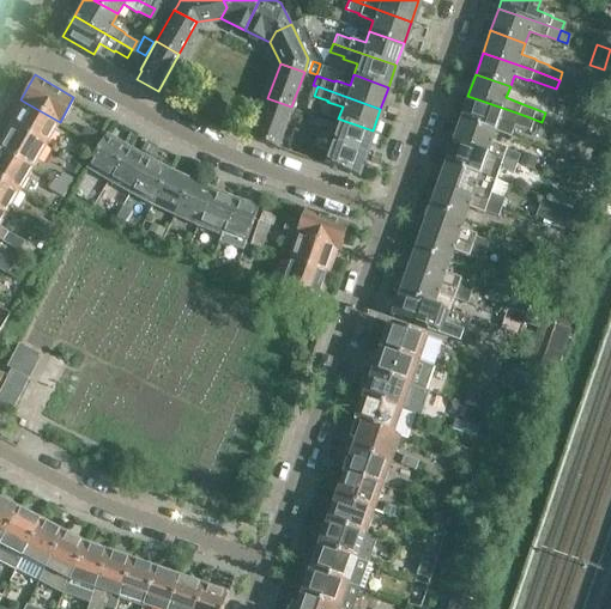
[(467,96),(460,117),(495,129),(498,119),(513,123),(514,122),(527,127),(530,117),(516,113),(467,96)]
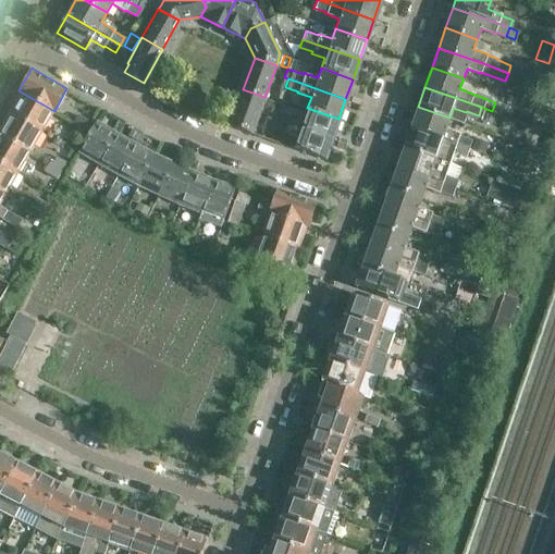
[(264,97),(243,89),(230,125),(250,132),(254,124),(255,124),(264,97)]
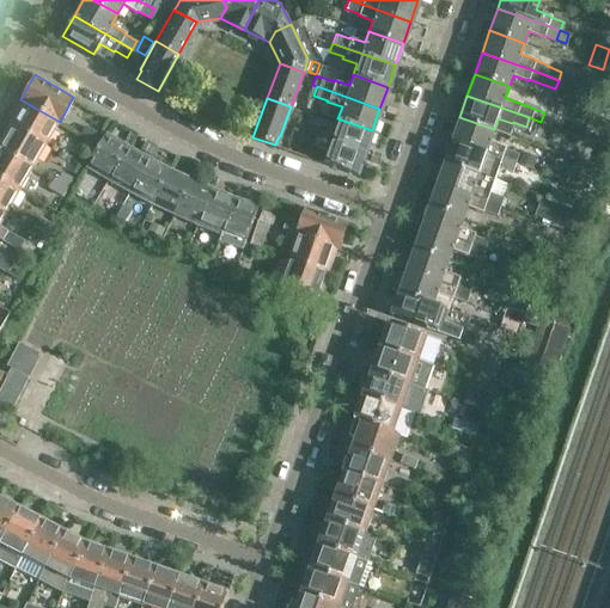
[(17,110),(10,122),(46,142),(58,122),(59,122),(60,122),(24,102),(18,111),(17,110)]
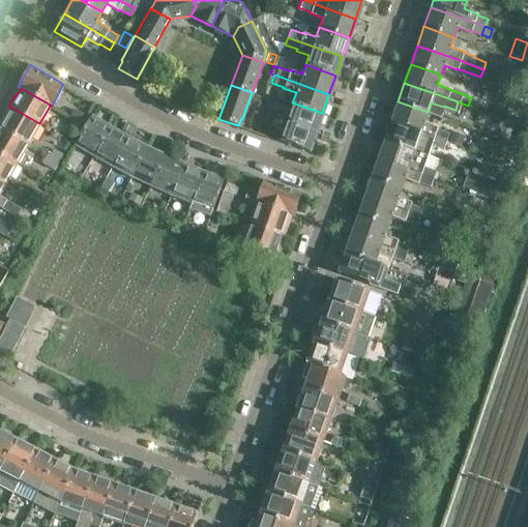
[(398,101),(390,120),(434,135),(445,140),(448,132),(436,127),(436,126),(424,122),(428,112),(398,101)]
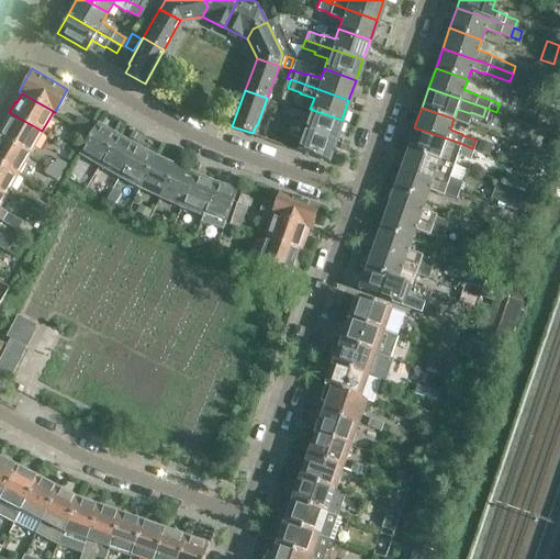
[(272,118),(290,124),(335,140),(342,120),(310,109),(306,119),(293,113),(292,115),(275,109),(272,118)]
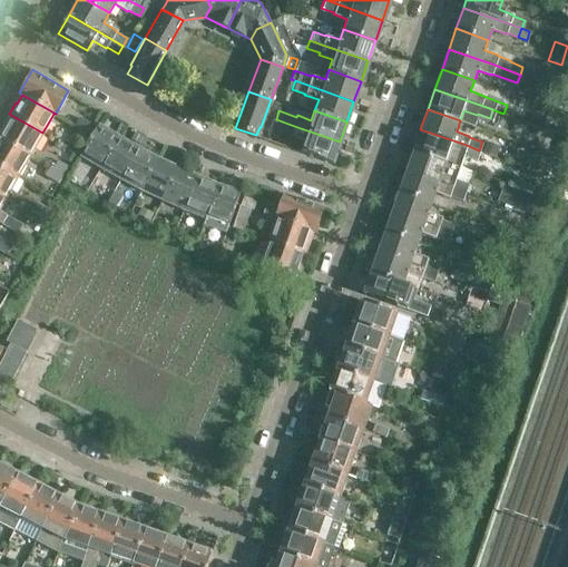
[(5,126),(0,133),(0,136),(30,154),(35,147),(39,150),(47,137),(41,135),(42,133),(9,114),(2,125),(5,126)]
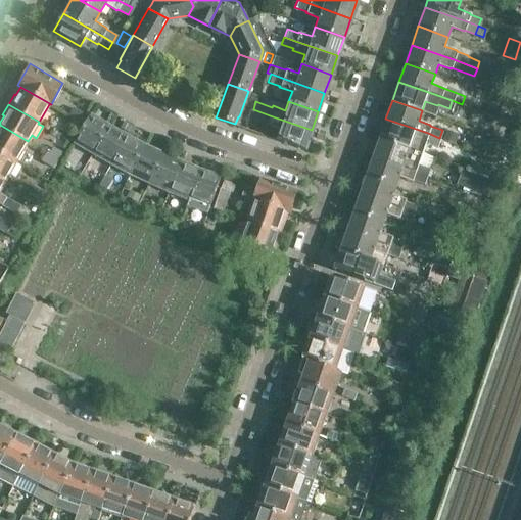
[(84,114),(75,108),(70,115),(80,121),(84,114)]
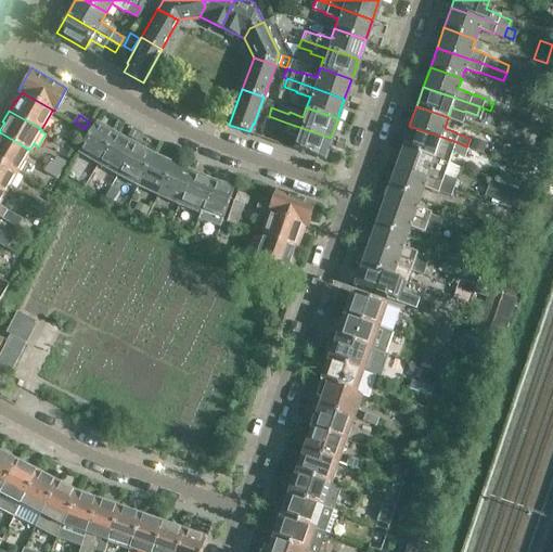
[(283,130),(283,131),(297,137),(294,148),(323,157),(331,138),(286,123),(269,116),(266,124),(283,130)]
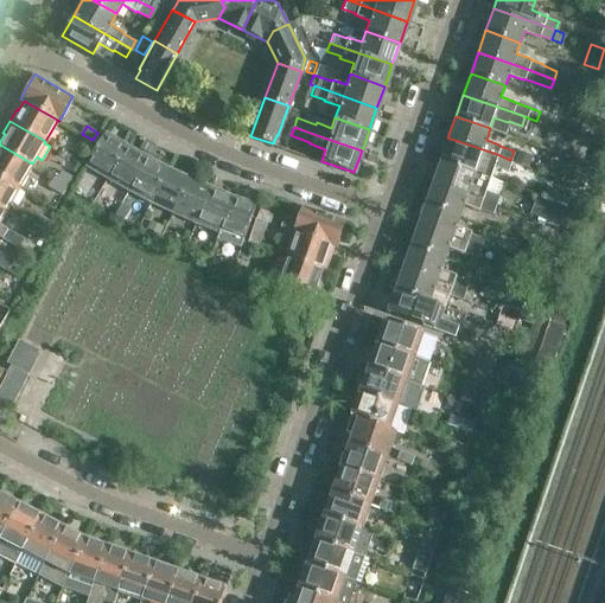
[(104,177),(125,143),(103,130),(83,165),(104,177)]
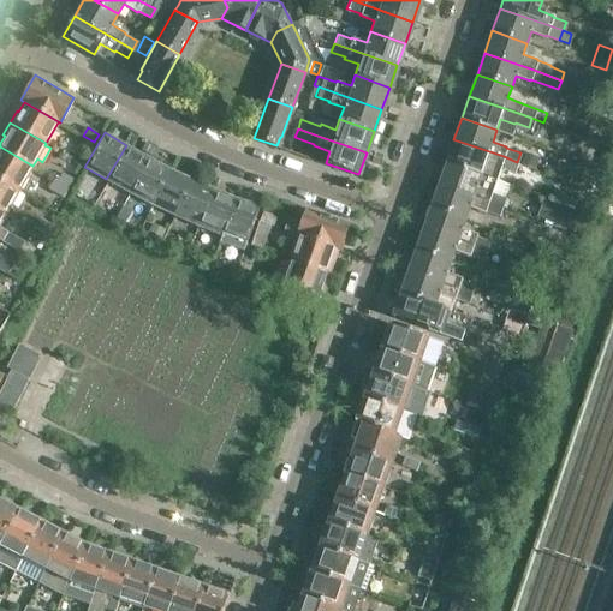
[(94,142),(83,136),(78,144),(88,150),(94,142)]
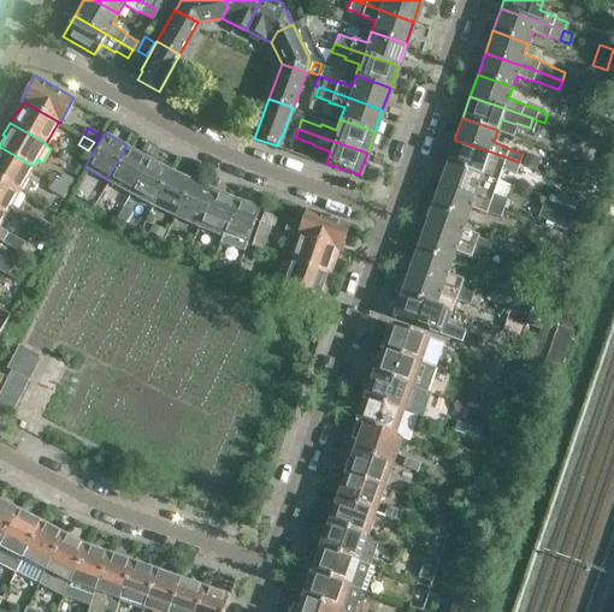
[(454,140),(447,161),(482,174),(496,179),(501,168),(501,167),(514,172),(518,162),(505,156),(454,140)]
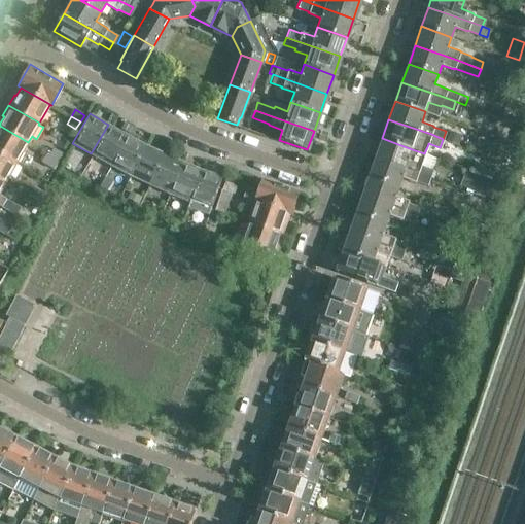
[(126,134),(108,125),(91,153),(109,164),(126,134)]
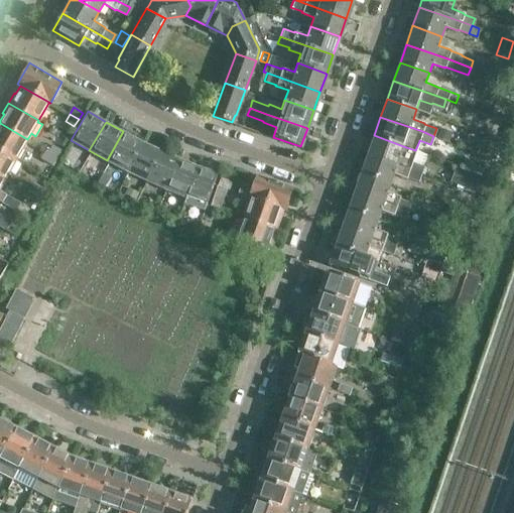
[(0,148),(16,158),(27,139),(0,123),(0,148)]
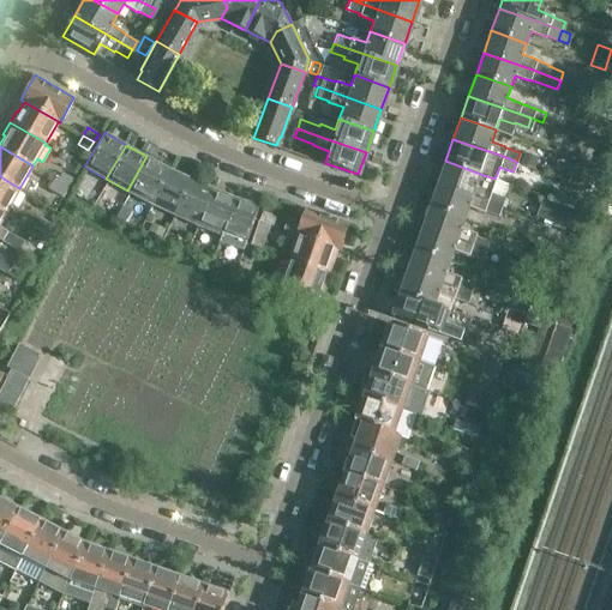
[(522,150),(519,162),(531,167),(535,155),(522,150)]
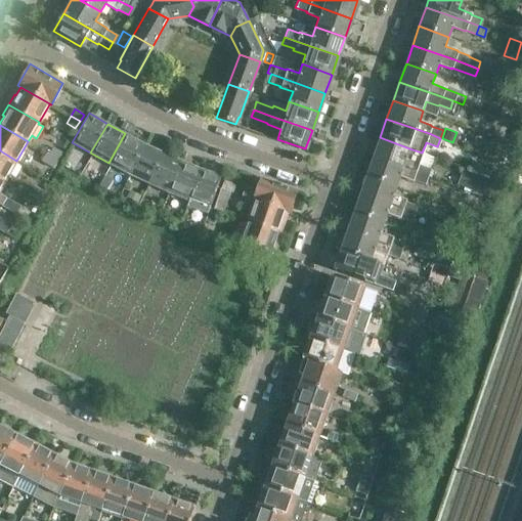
[(125,133),(109,163),(129,174),(143,143),(125,133)]
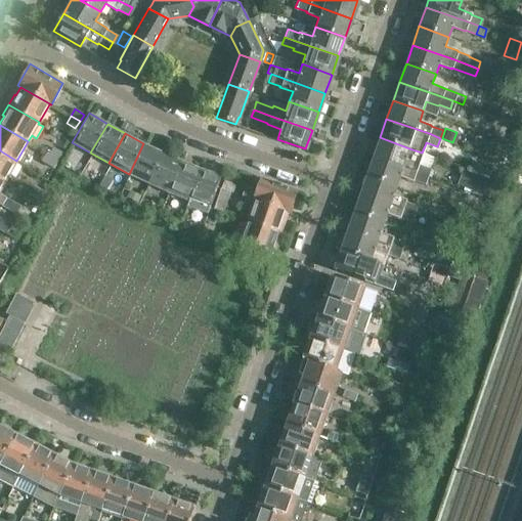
[(380,137),(373,157),(415,171),(427,175),(429,167),(418,163),(422,153),(409,148),(380,137)]
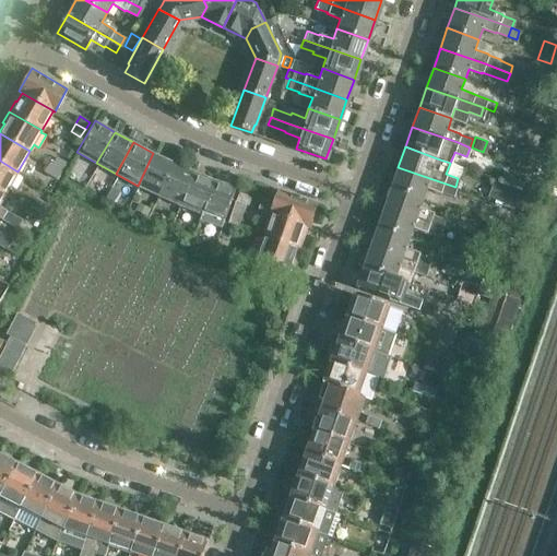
[(547,154),(538,151),(536,157),(545,160),(547,154)]
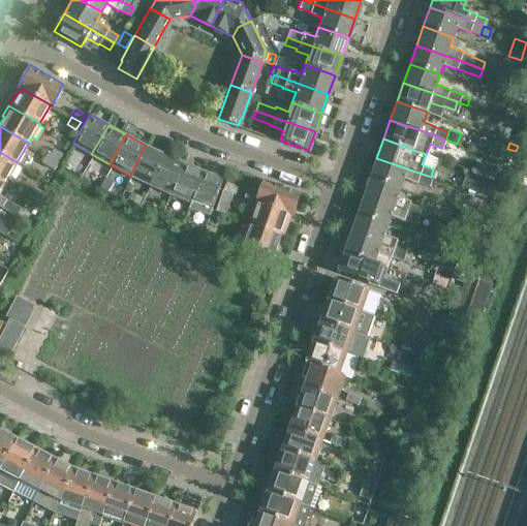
[(163,153),(145,145),(130,176),(149,184),(163,153)]
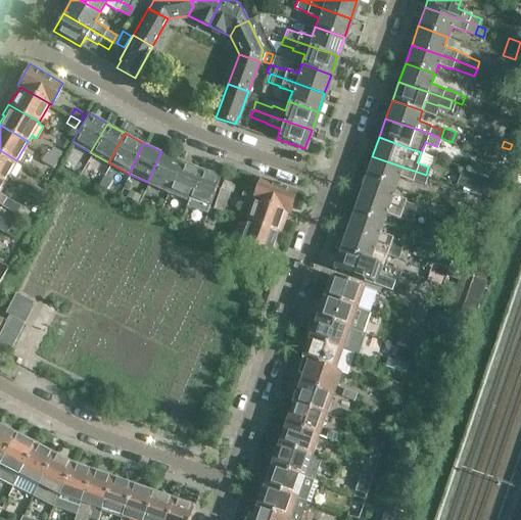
[(60,150),(51,145),(47,151),(57,157),(60,150)]
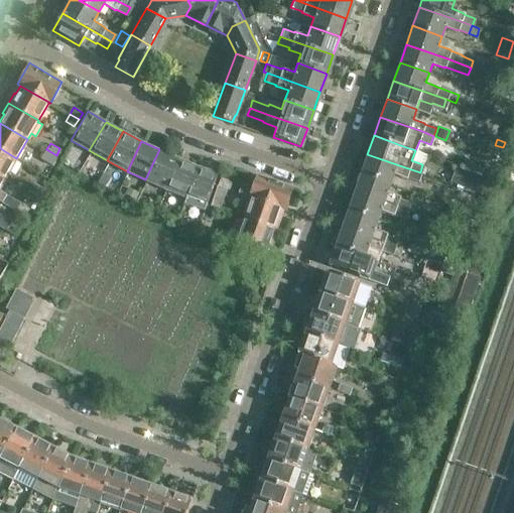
[(0,174),(5,178),(16,158),(0,148),(0,174)]
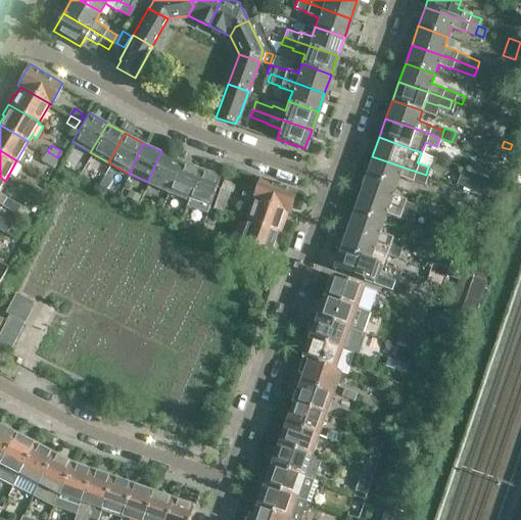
[(51,167),(57,157),(44,150),(39,158),(51,167)]
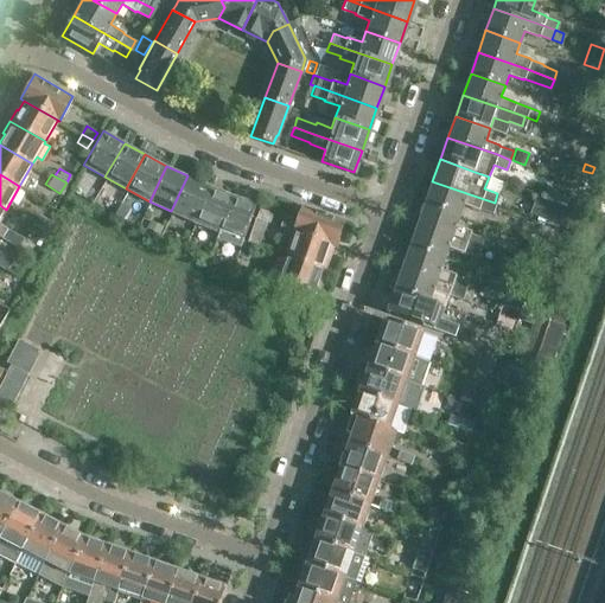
[(188,175),(171,211),(193,222),(209,186),(188,175)]
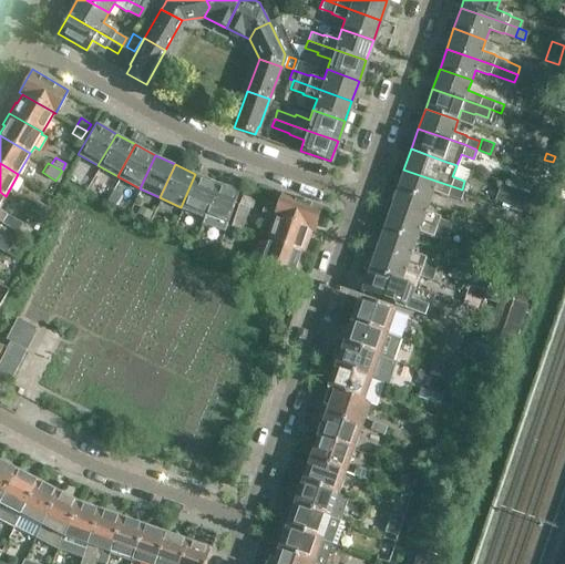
[(429,201),(433,191),(447,195),(447,194),(459,198),(462,190),(449,185),(403,170),(397,190),(429,201)]
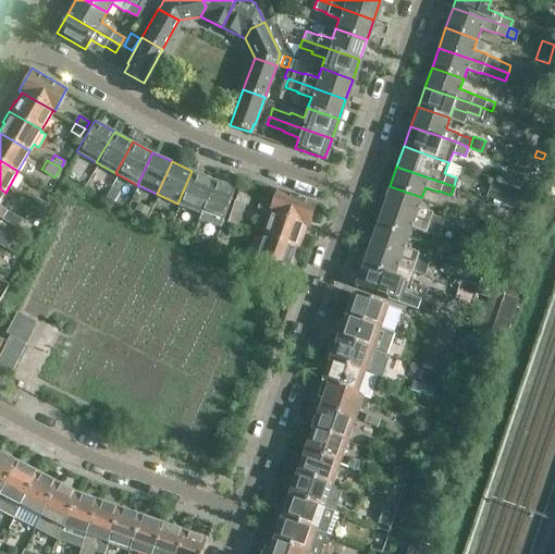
[(212,179),(192,171),(177,204),(199,212),(212,179)]
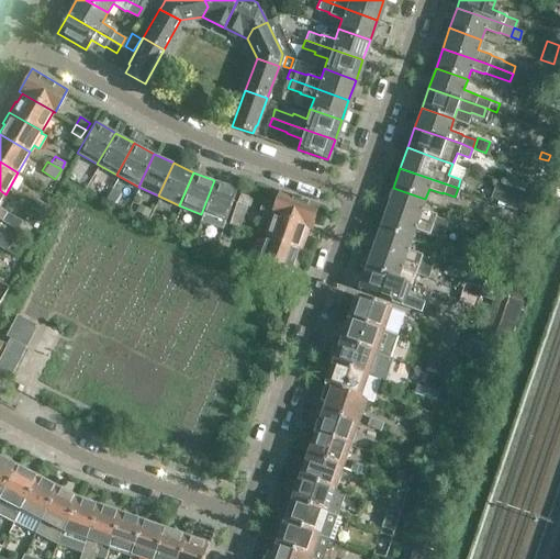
[(214,180),(201,214),(206,216),(216,220),(217,217),(223,221),(235,188),(214,180)]
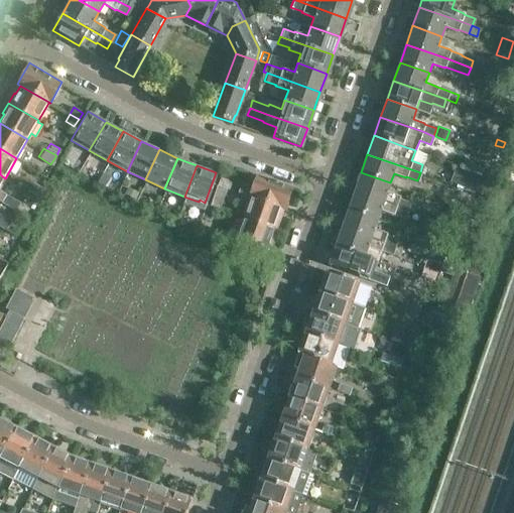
[(466,186),(472,171),(458,166),(452,181),(466,186)]
